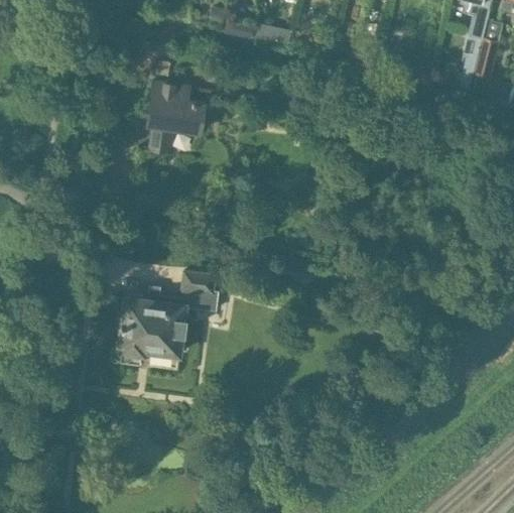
[(483,39),(492,0),(465,0),(473,2),(469,15),(474,16),(469,36),(483,39)]
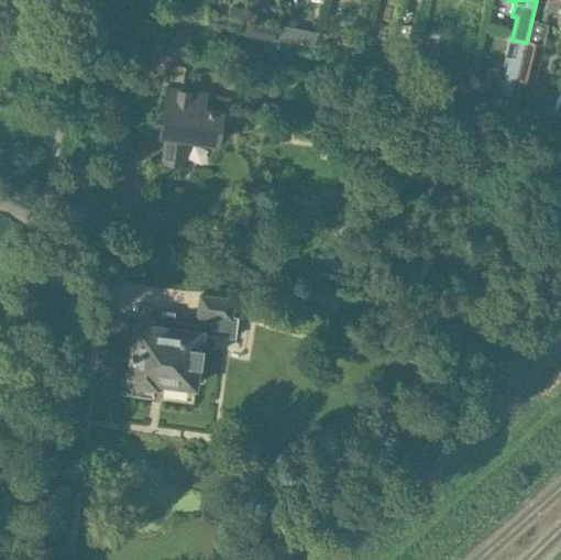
[(560,0),(547,0),(546,9),(559,12),(560,6),(560,0)]
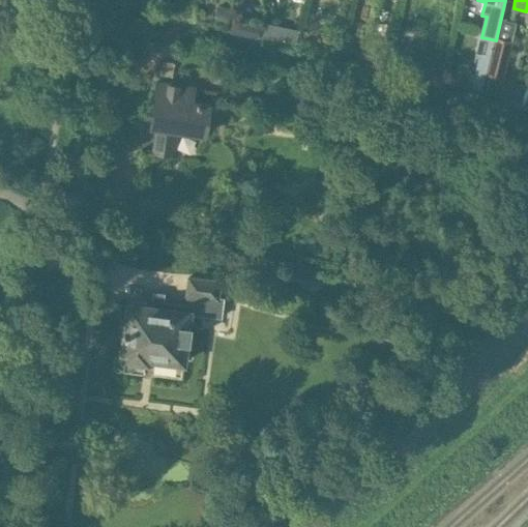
[(275,26),(272,38),(296,46),(300,33),(275,26)]
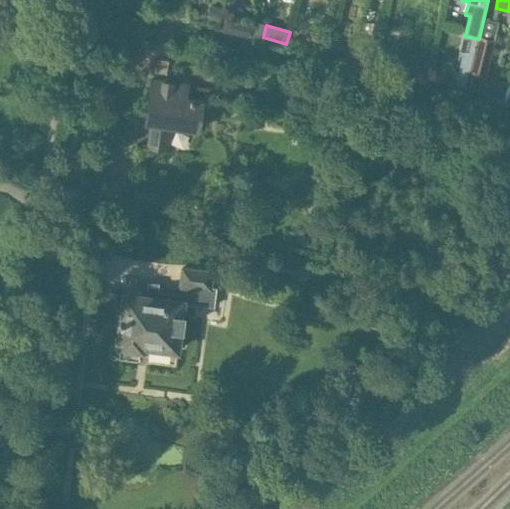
[(498,46),(480,41),(471,77),(488,81),(498,46)]
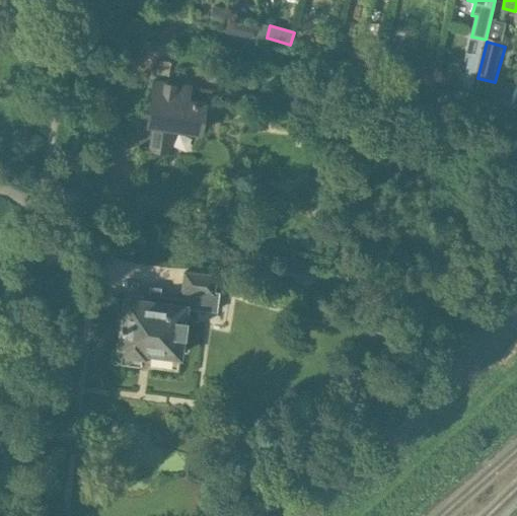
[(192,88),(156,82),(150,126),(156,127),(152,150),(170,153),(174,130),(202,135),(207,104),(190,101),(192,88)]
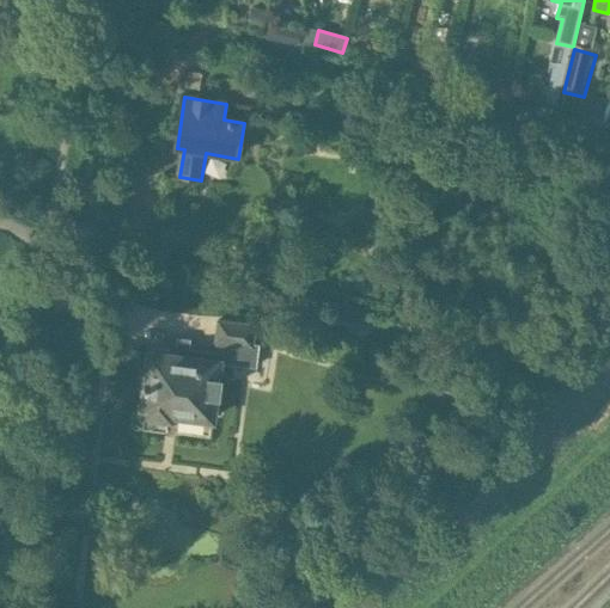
[(164,223),(160,251),(189,255),(193,227),(164,223)]
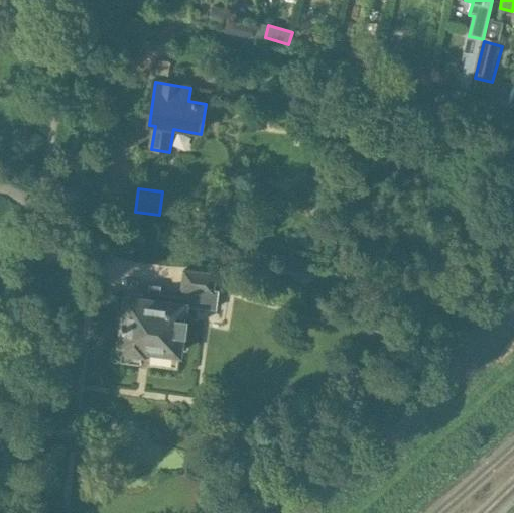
[(122,308),(118,346),(121,346),(121,348),(123,348),(121,364),(144,367),(145,352),(182,356),(186,319),(184,319),(185,308),(217,311),(219,292),(215,291),(215,275),(184,271),(183,288),(186,288),(185,298),(161,296),(161,294),(150,293),(149,297),(131,295),(131,297),(126,297),(125,308),(122,308)]
